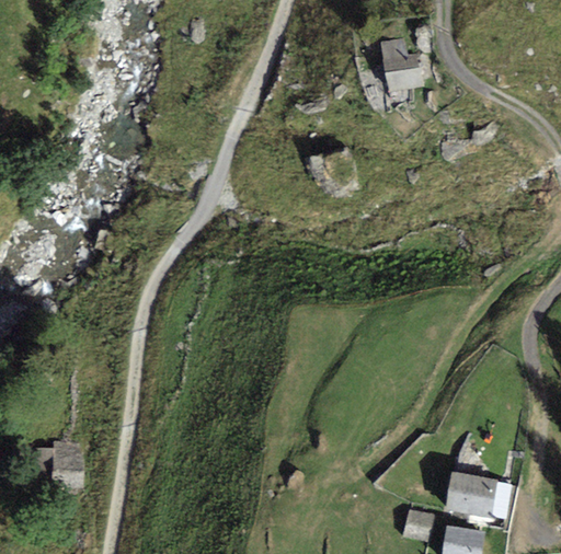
[(419,48),(381,55),(388,90),(425,81),(419,48)]
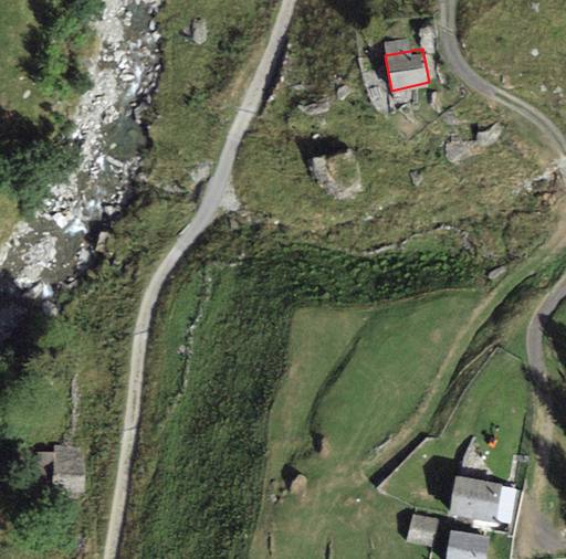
[(45,451),(46,474),(85,472),(84,449),(45,451)]
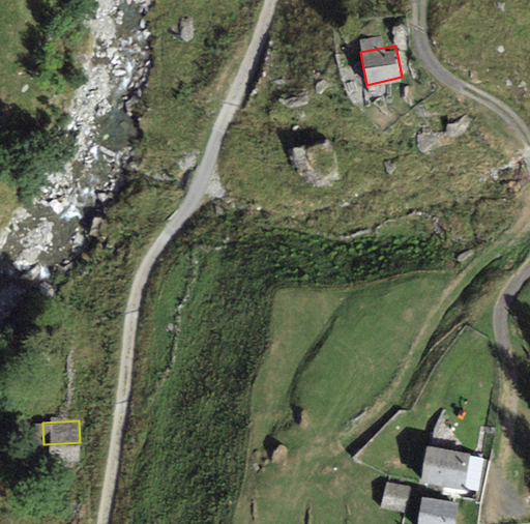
[(80,457),(80,445),(52,447),(53,459),(80,457)]
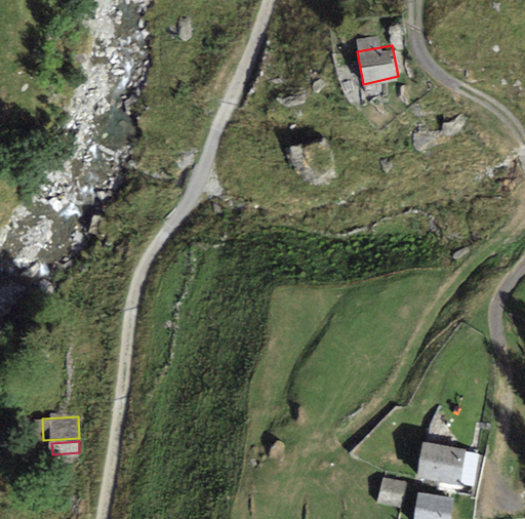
[(420,441),(414,478),(460,485),(466,450),(420,441)]
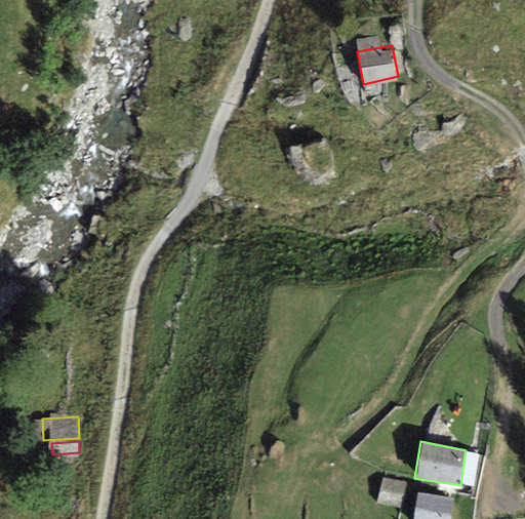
[(413,518),(451,518),(455,495),(418,490),(413,518)]
